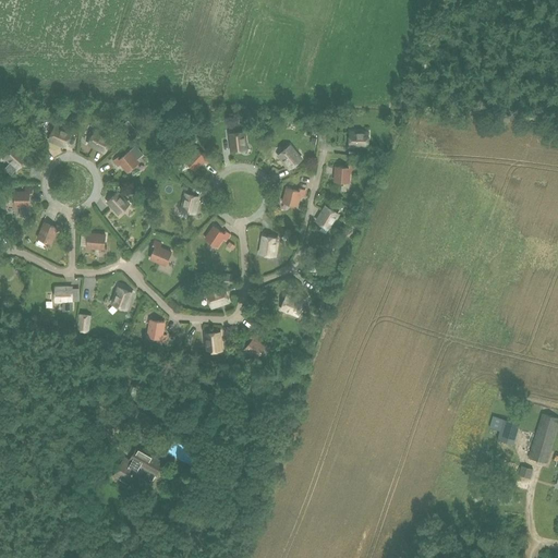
[(55,126),(49,140),(65,146),(71,133),(55,126)]
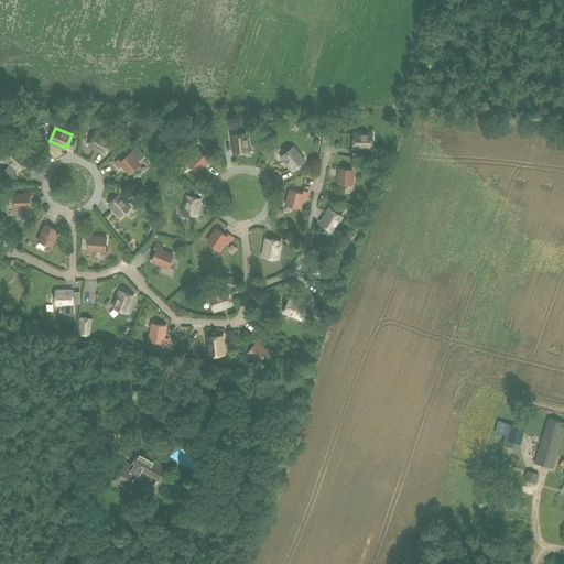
[(96,132),(89,145),(105,153),(111,140),(96,132)]
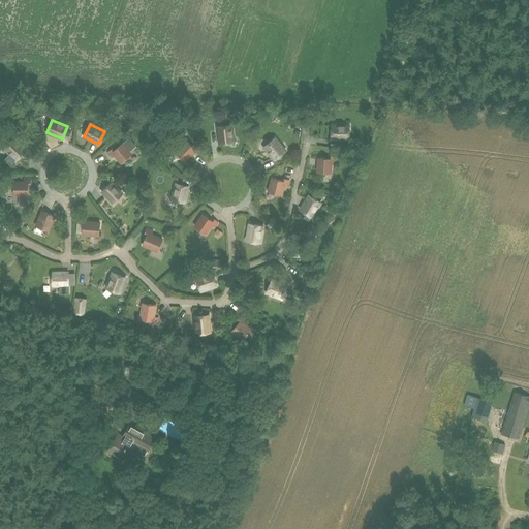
[(231,125),(218,126),(220,143),(234,142),(231,125)]
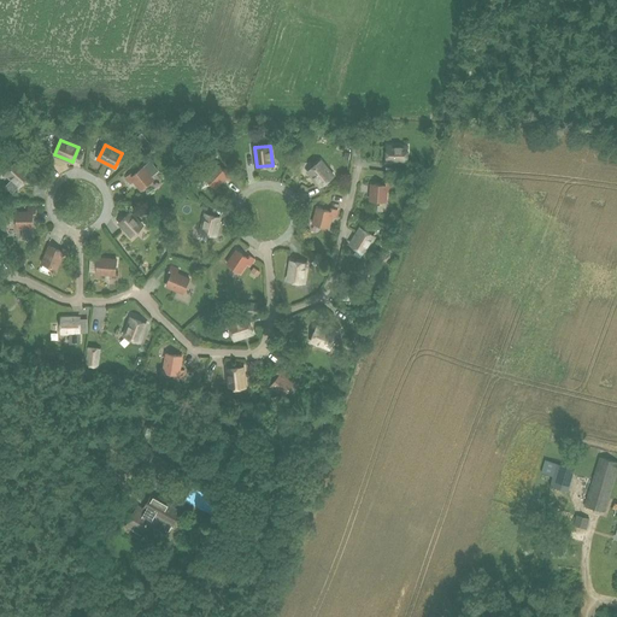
[(387,146),(387,162),(406,162),(406,146),(387,146)]
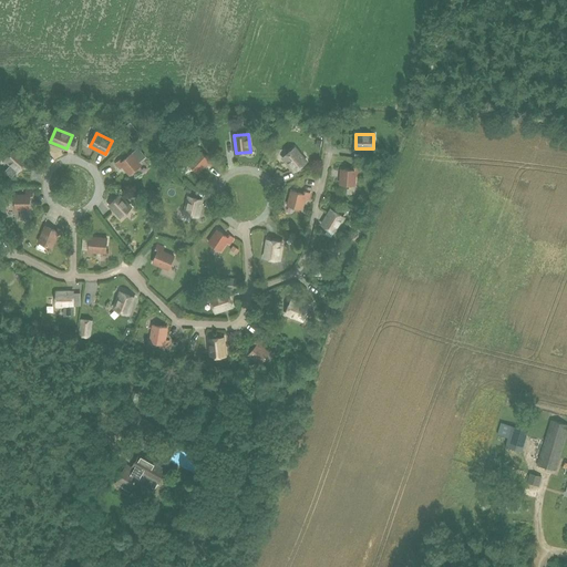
[(14,148),(4,160),(18,171),(28,161),(14,148)]
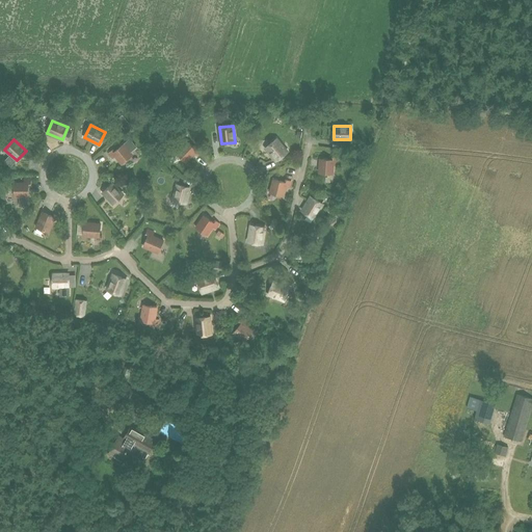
[(276,139),(266,148),(276,160),(287,152),(276,139)]
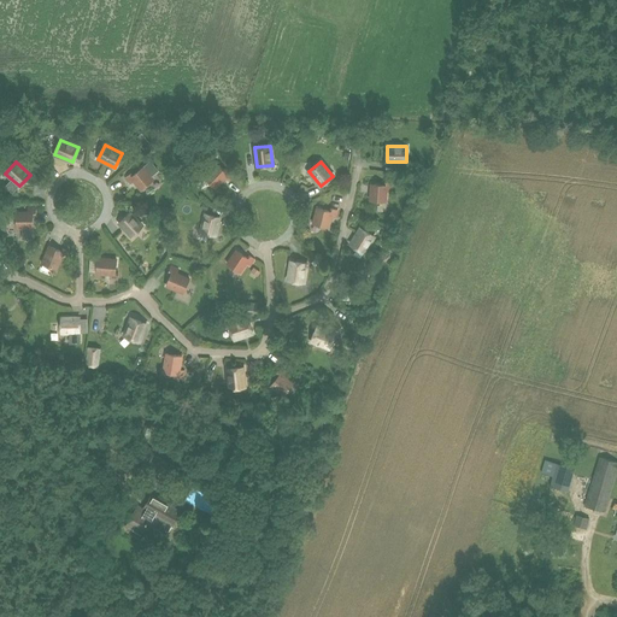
[(217,163),(204,177),(216,188),(225,177),(228,180),(233,175),(229,170),(227,172),(217,163)]
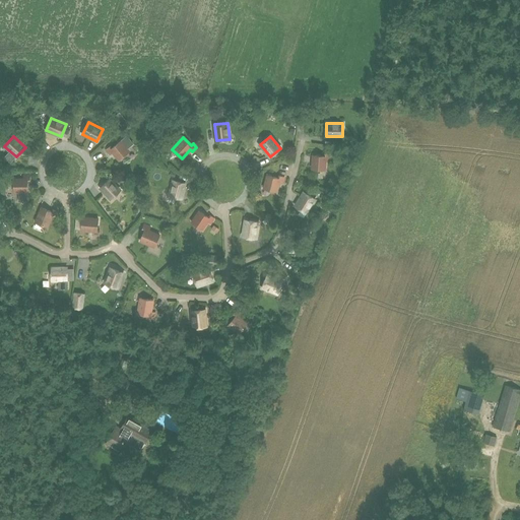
[(111,154),(113,152),(119,159),(129,151),(121,140),(112,148),(110,146),(107,149),(111,154)]
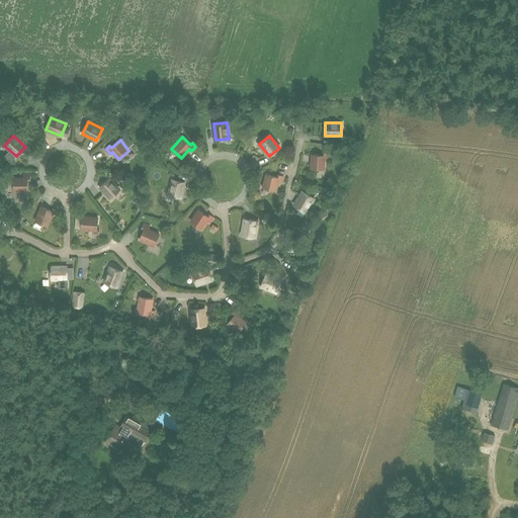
[(323,153),(323,156),(312,155),(311,168),(324,169),(325,159),(328,160),(328,154),(323,153)]
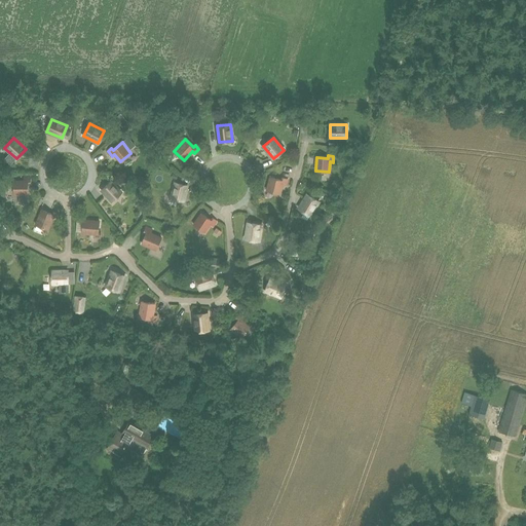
[(282,180),(270,177),(266,190),(279,194),(283,184),(286,185),(287,179),(283,178),(282,180)]
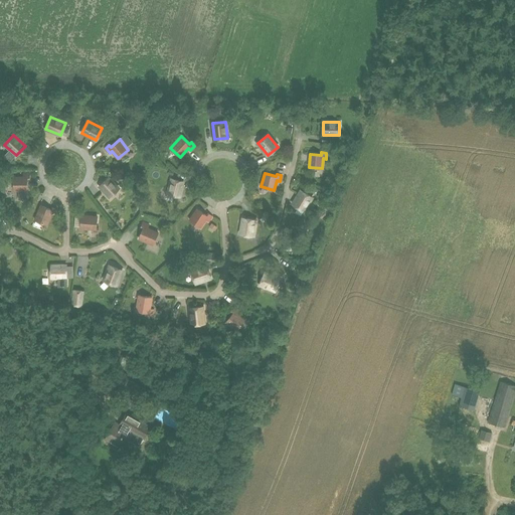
[(23,174),(23,177),(14,177),(14,190),(19,190),(18,199),(27,199),(27,179),(29,179),(30,174),(23,174)]
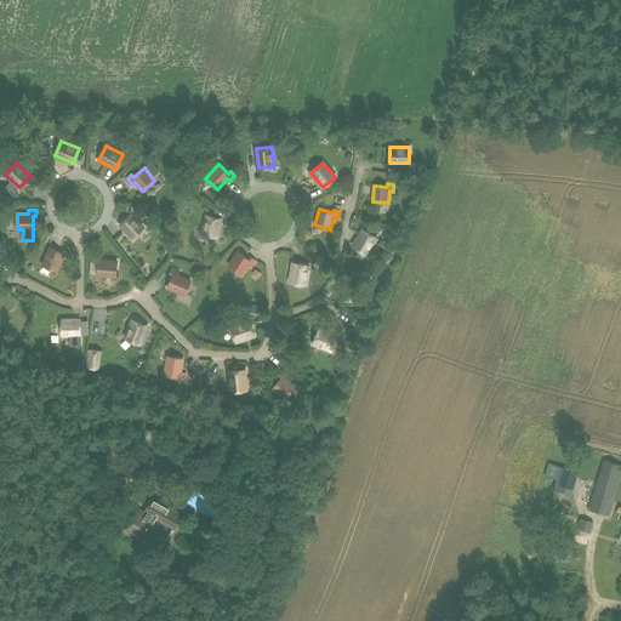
[(117,226),(131,240),(144,226),(131,212),(117,226)]
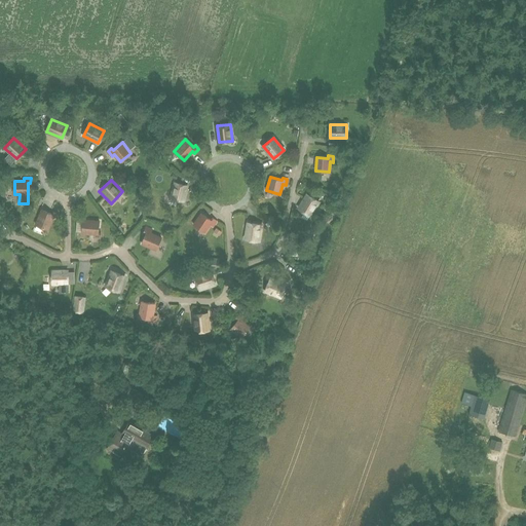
[(172,197),(183,200),(187,185),(176,183),(172,197)]
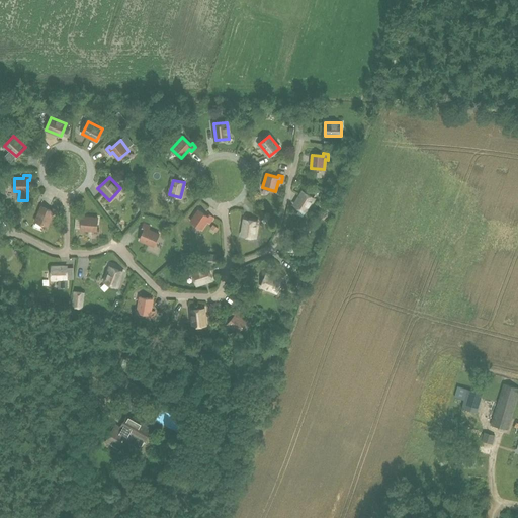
[(314,198),(303,191),(294,205),(306,212),(314,198)]
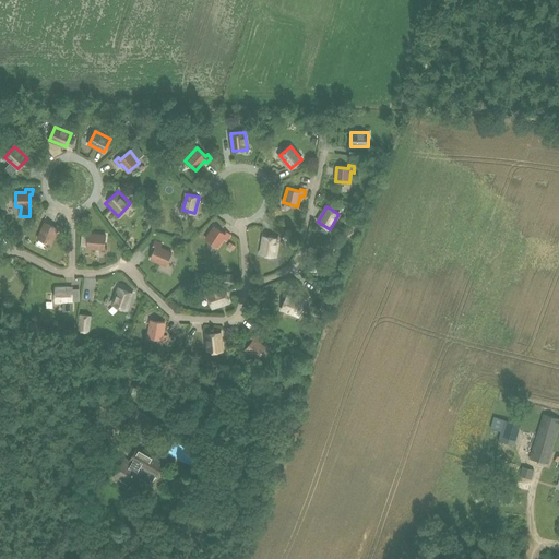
[(56,227),(45,223),(38,238),(51,244),(56,233),(59,234),(62,227),(57,225),(56,227)]
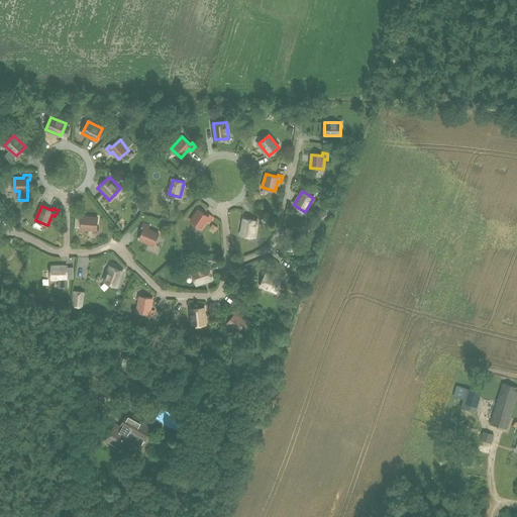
[(209,214),(207,216),(198,209),(190,221),(201,228),(207,220),(209,222),(213,216),(209,214)]
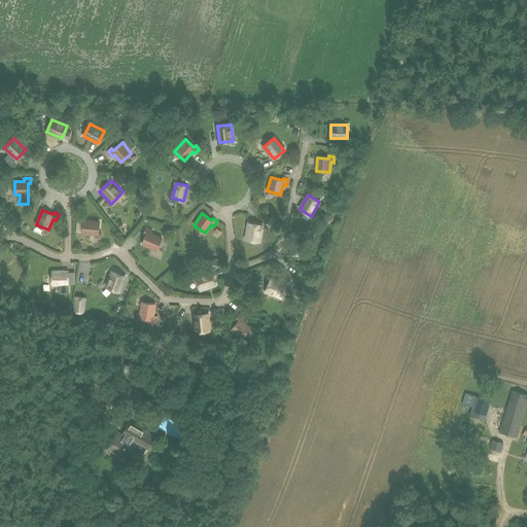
[(100,221),(83,220),(82,234),(95,235),(94,238),(101,239),(101,234),(99,233),(100,221)]
